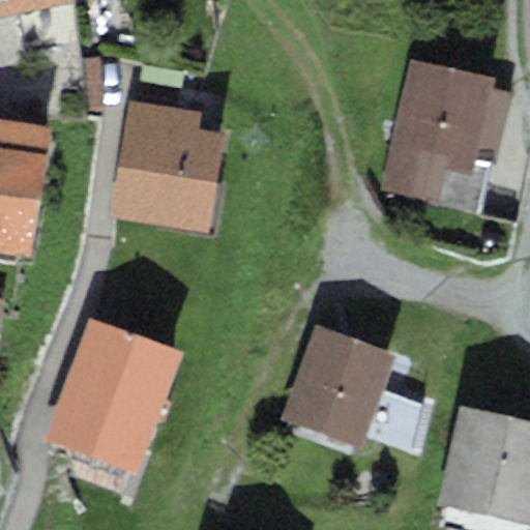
[(0,0),(0,16),(69,2),(68,0),(0,0)]
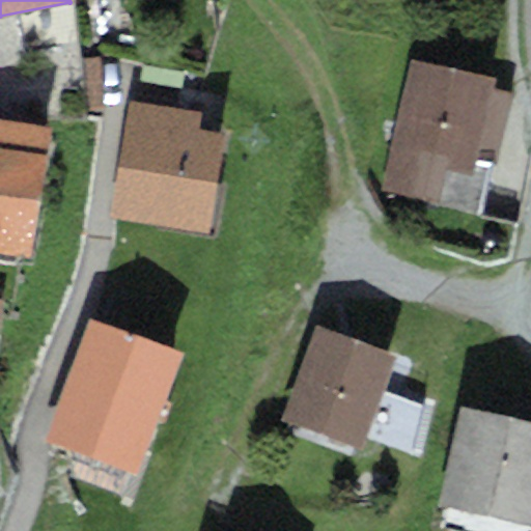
[(496,80),(410,61),(381,190),(438,203),(445,170),(473,176),(477,159),(497,163),(512,94),(494,90),(496,80)]
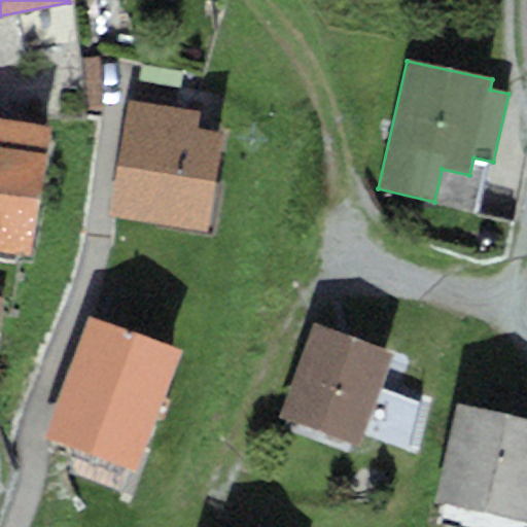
[(200,112),(129,100),(110,215),(209,231),(225,133),(198,129),(200,112)]
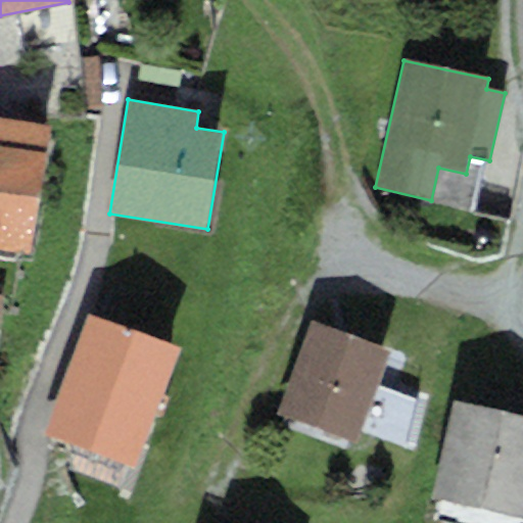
[(49,127),(0,119),(0,246),(31,251),(49,127)]
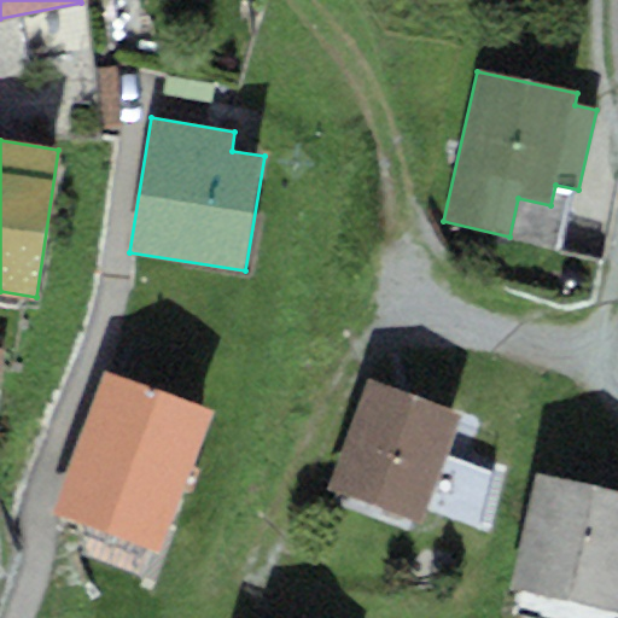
[(211,409),(104,372),(53,511),(161,549),(211,409)]
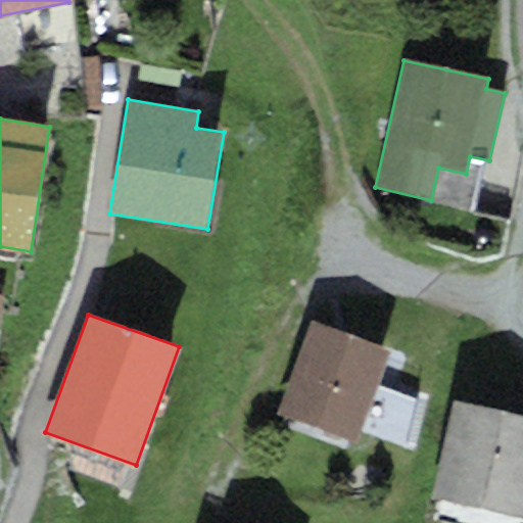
[(389,350),(313,322),(277,413),(355,442),(360,433),(376,439),(393,396),(375,389),(389,350)]
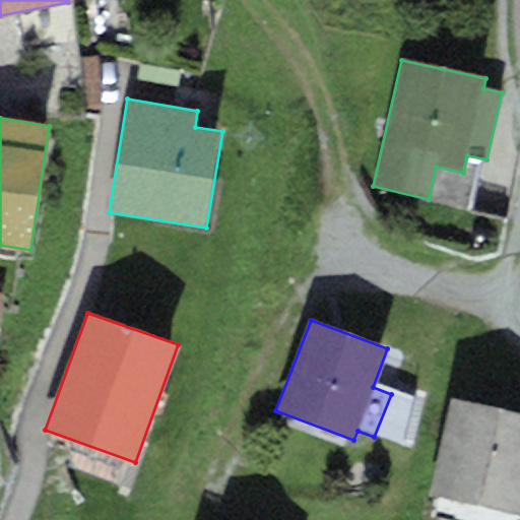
[(519,414),(453,397),(429,490),(519,513),(519,414)]
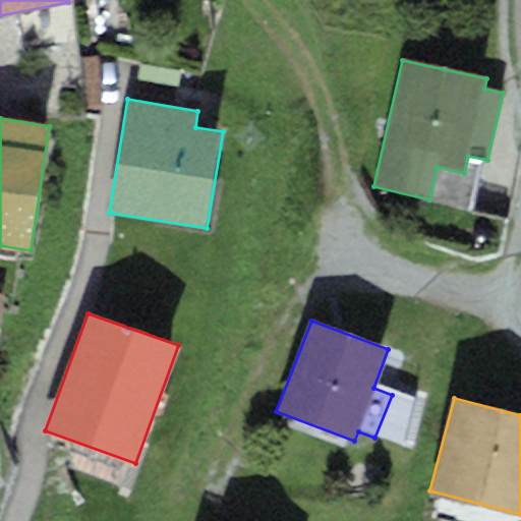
All buildings are outlined.
